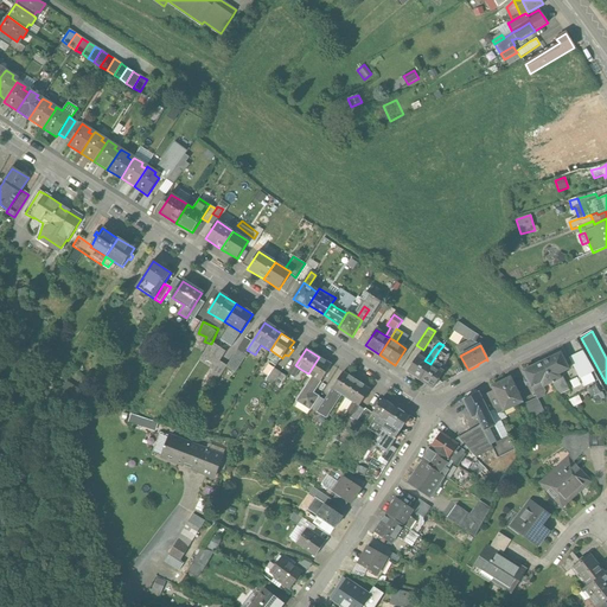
[(247,356),(238,350),(227,368),(236,372),(247,356)]
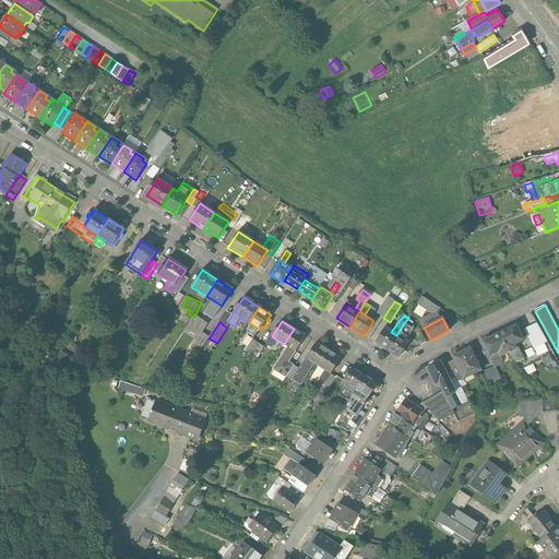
[(404,323),(396,335),(401,339),(409,326),(404,323)]
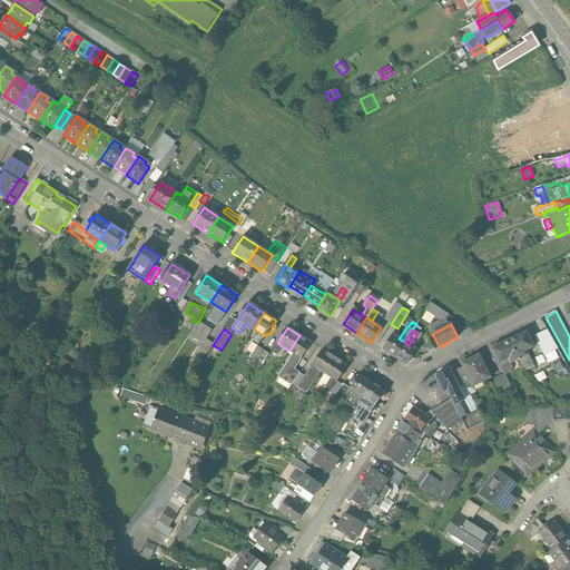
[(548,330),(534,336),(544,355),(558,350),(548,330)]
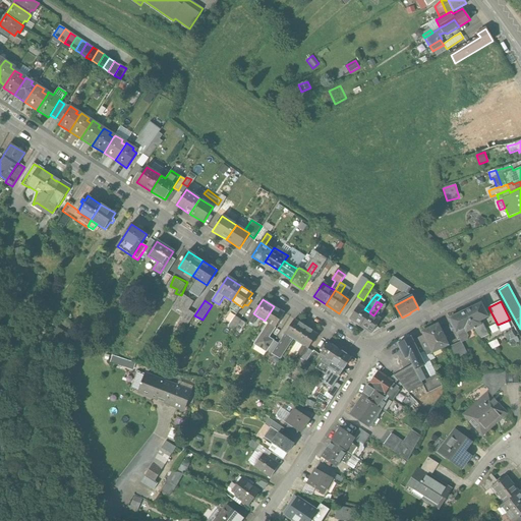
[(236,303),(231,310),(237,314),(240,309),(241,309),(242,307),(236,303)]
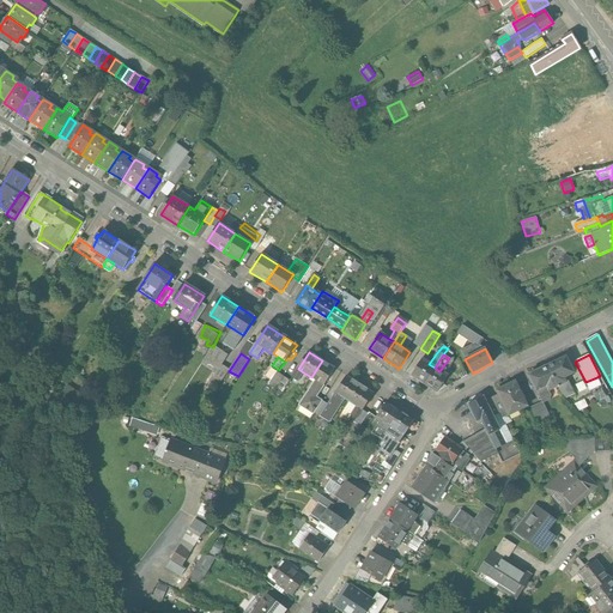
[(565,357),(554,363),(554,364),(547,366),(557,387),(565,383),(563,378),(574,374),(565,357)]
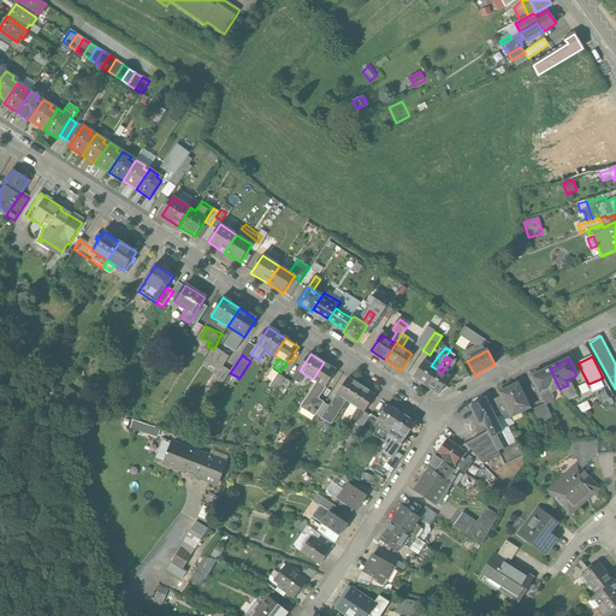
[(431,366),(424,361),(414,378),(426,386),(437,369),(431,366)]
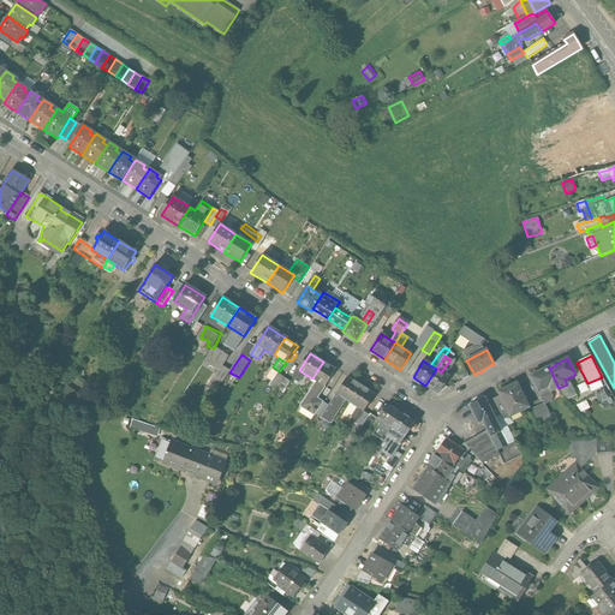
[(336,370),(323,362),(312,378),(318,382),(315,386),(314,386),(314,388),(311,389),(312,390),(303,406),(310,411),(317,399),(336,370)]
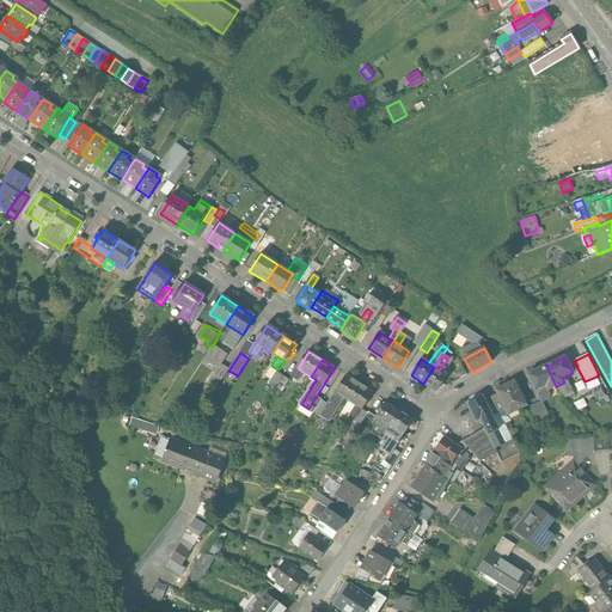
[(546,366),(538,371),(538,369),(527,374),(536,391),(545,386),(548,391),(556,386),(546,366)]
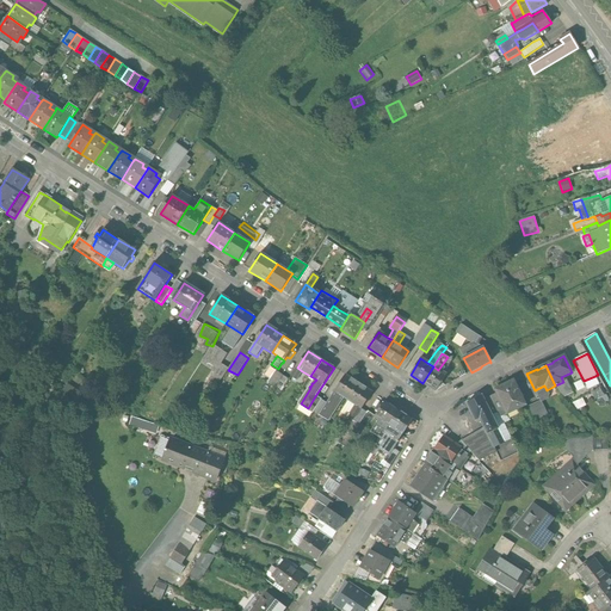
[(433,366),(423,383),(436,392),(446,375),(438,370),(433,366)]
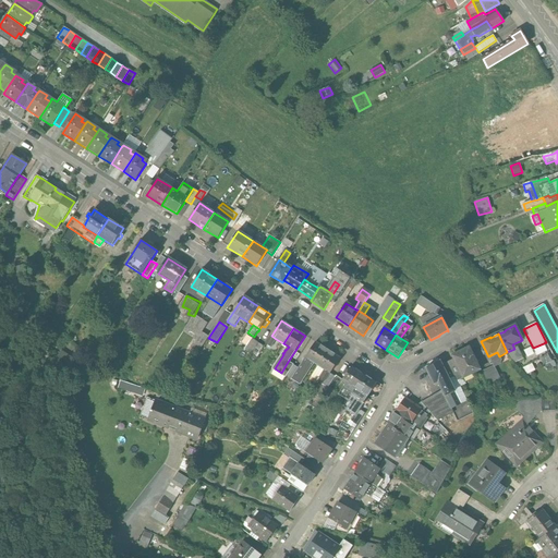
[(276,339),(271,336),(265,343),(270,348),(276,339)]
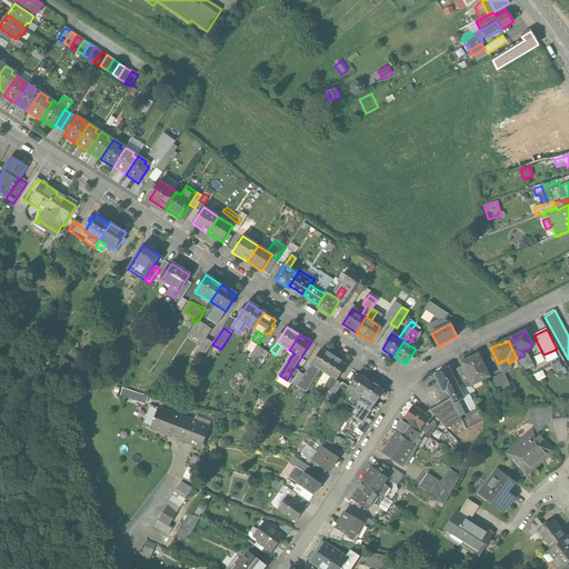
[(261,362),(270,352),(260,343),(251,353),(261,362)]
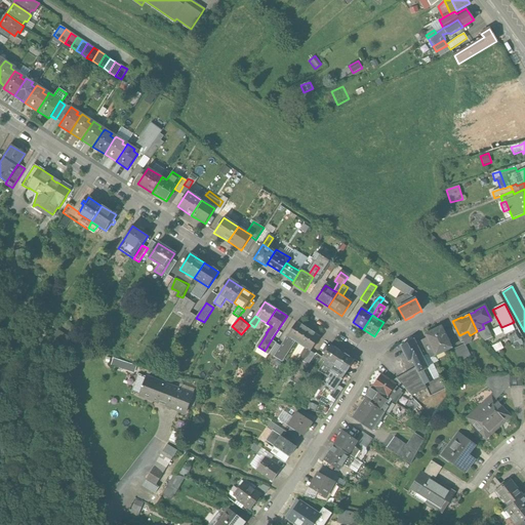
[(309,330),(297,323),(288,337),(293,340),(299,345),(309,330)]
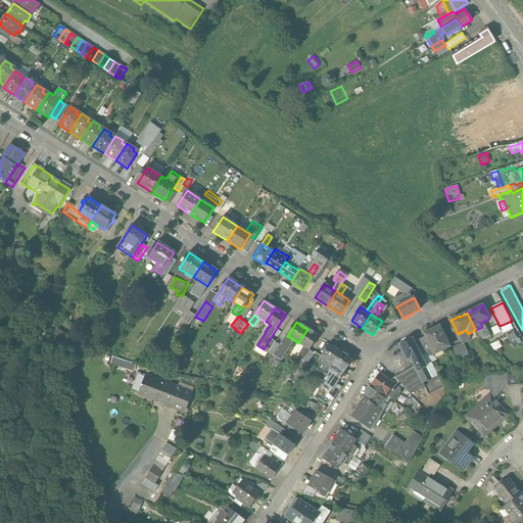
[(439,326),(424,333),(432,350),(440,346),(442,350),(449,346),(439,326)]
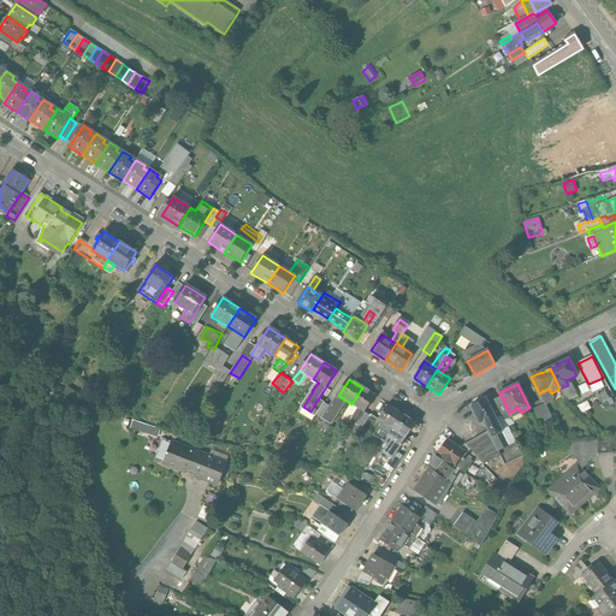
[(375,396),(362,388),(351,404),(360,409),(365,413),(375,396)]
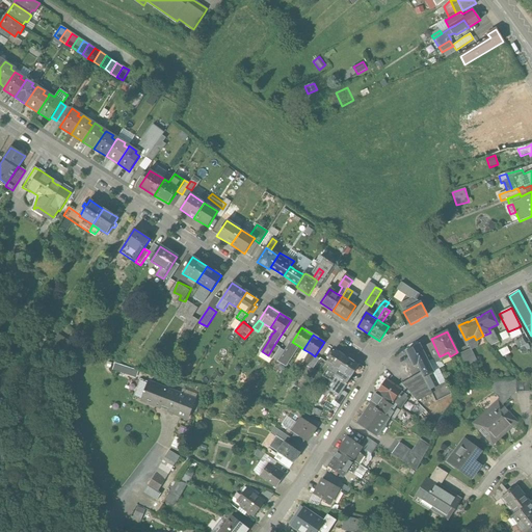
[(474,336),(466,340),(470,349),(471,349),(471,350),(478,347),(479,344),(476,340),(474,336)]
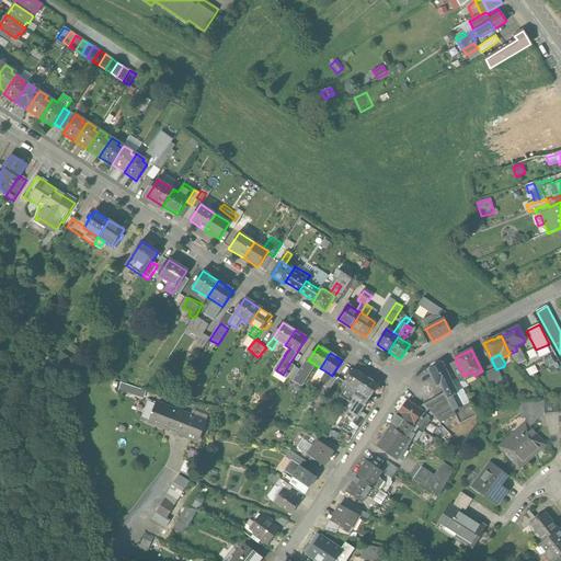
[(313,364),(308,361),(302,368),(308,371),(313,364)]
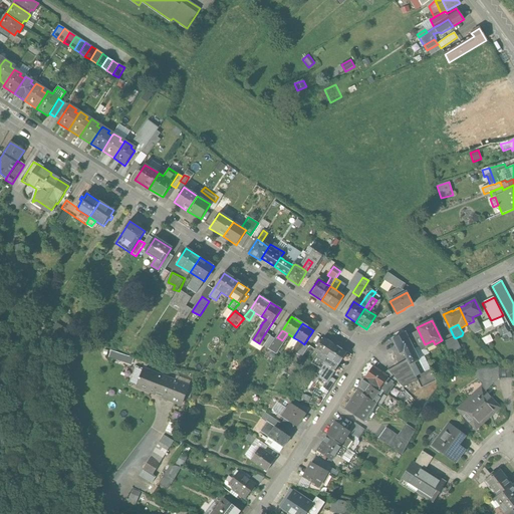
[(270,336),(265,333),(259,343),(264,346),(270,336)]
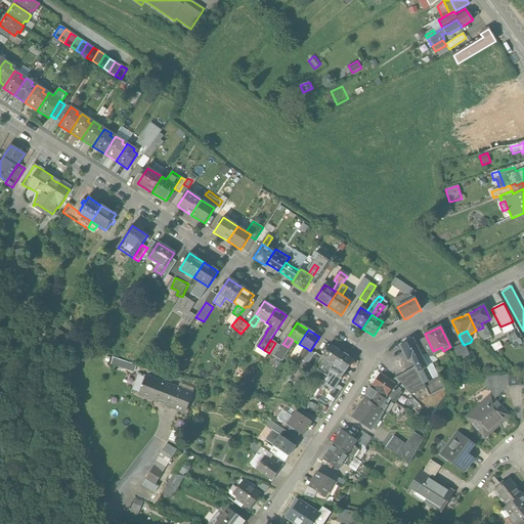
[(421,340),(415,343),(412,340),(400,346),(407,361),(411,359),(415,366),(424,361),(422,356),(427,353),(421,340)]
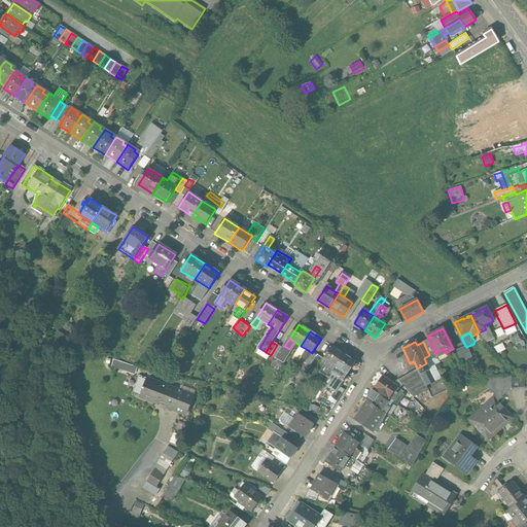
[(332,346),(329,350),(327,349),(324,354),(326,355),(323,360),(327,362),(320,374),(327,378),(329,376),(343,353),(332,346)]
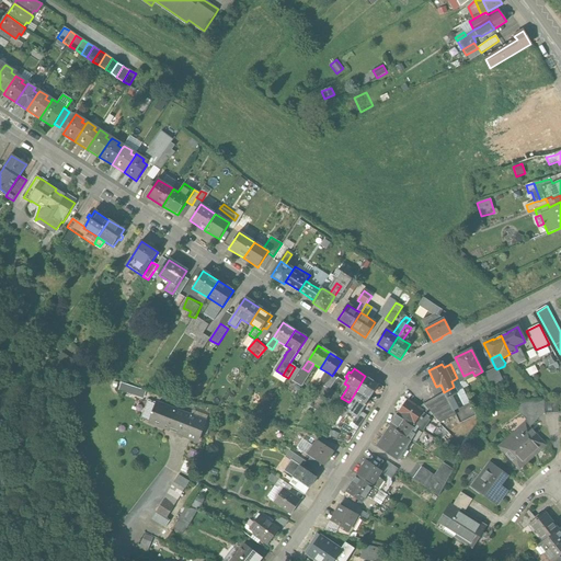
[(495,368),(490,371),(495,384),(502,380),(496,369),(496,368),(495,368)]
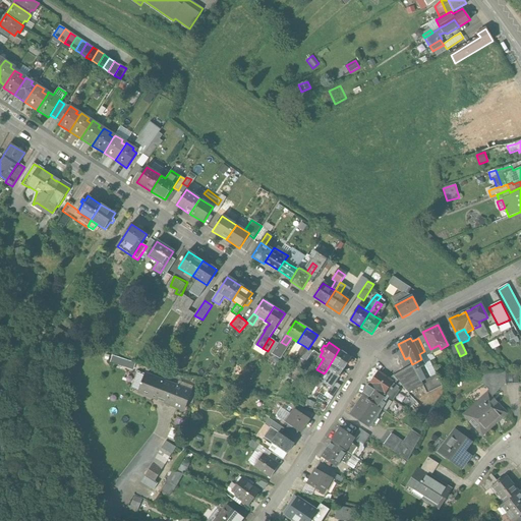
[(455,345),(449,348),(454,359),(460,356),(455,345)]
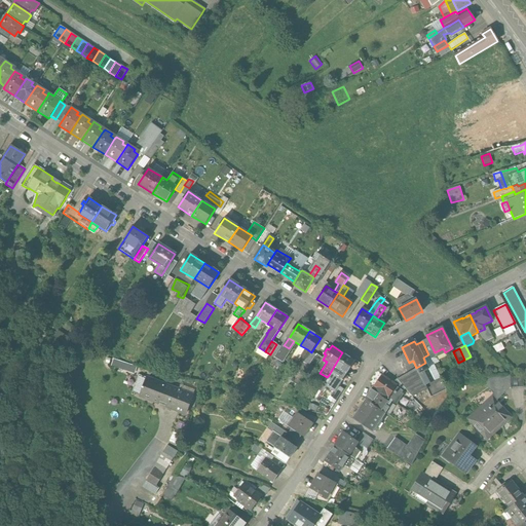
[(311,352),(307,349),(302,358),(306,360),(304,363),(309,366),(316,355),(311,352)]
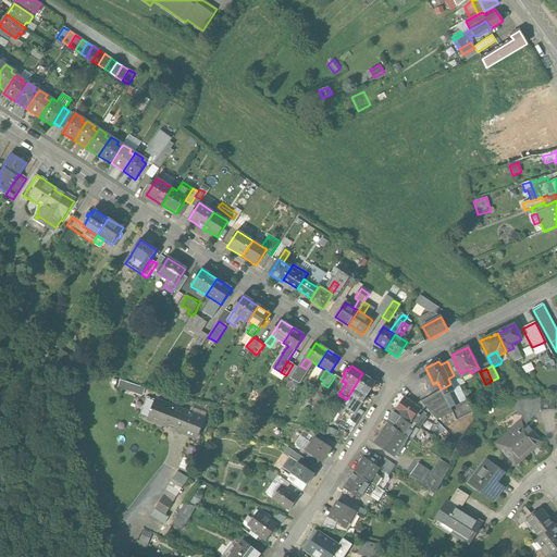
[(375,382),(362,373),(348,397),(349,398),(344,407),(355,415),(375,382)]
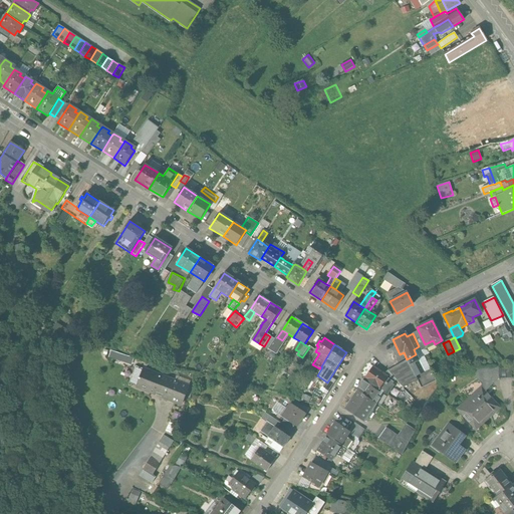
[(419,346),(414,349),(416,354),(407,359),(417,376),(430,369),(419,346)]
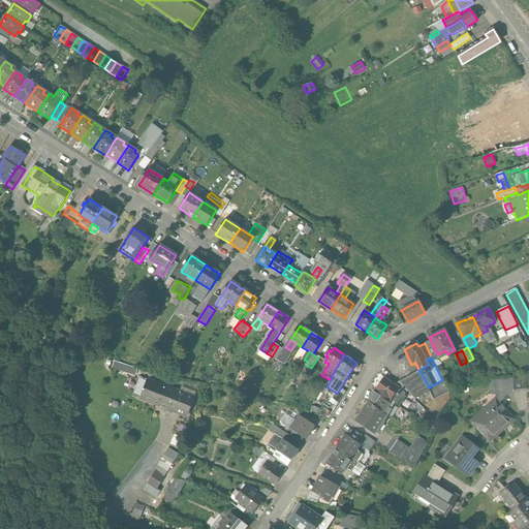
[(138,369),(115,362),(112,368),(135,376),(138,369)]
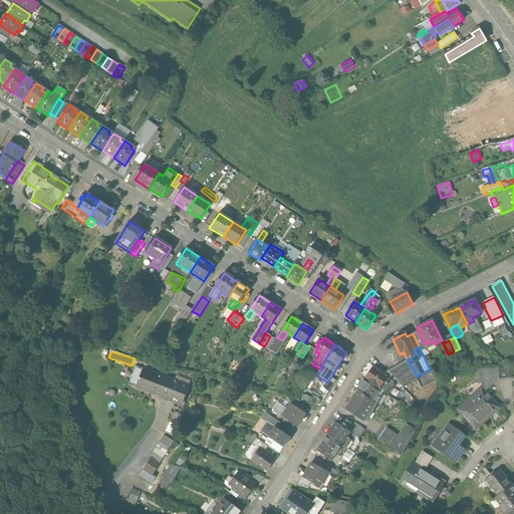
[(396,364),(389,371),(394,377),(397,380),(403,378),(396,364)]
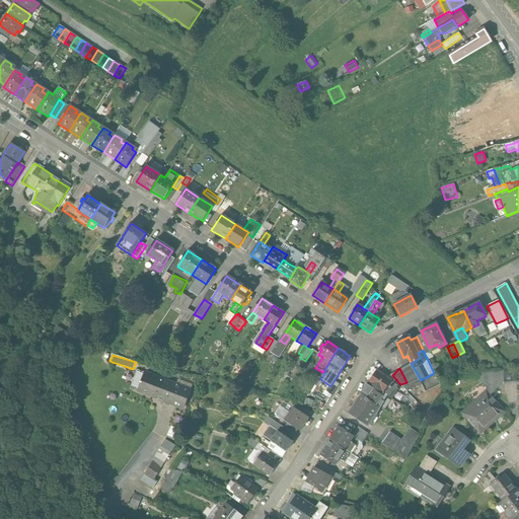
[(516,370),(503,371),(504,383),(517,382),(516,370)]
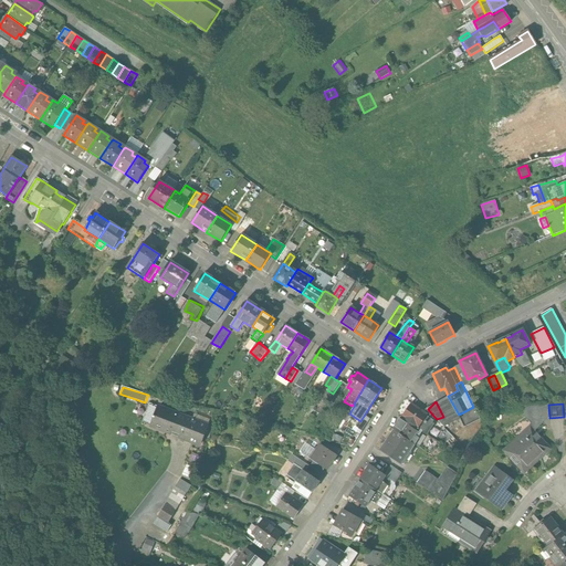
[(423,413),(411,405),(402,418),(418,428),(428,435),(435,425),(429,420),(430,419),(426,416),(427,416),(423,413)]
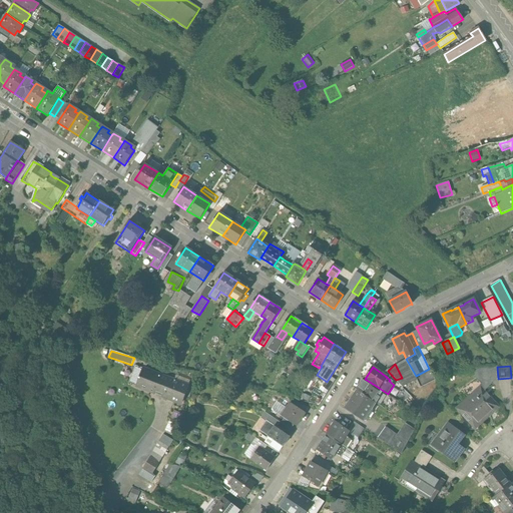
[(161,376),(143,369),(137,387),(154,393),(161,376)]
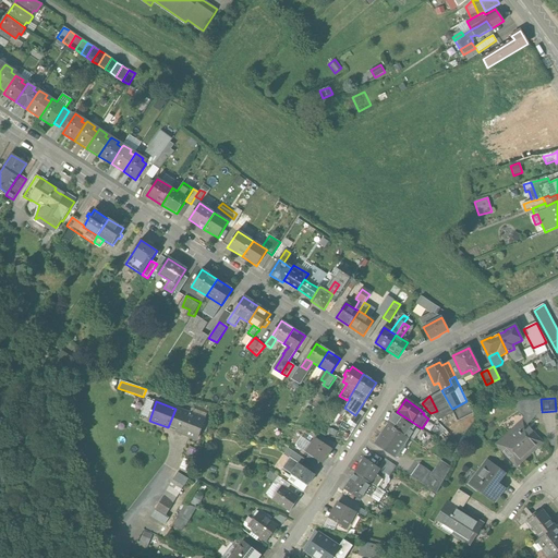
[(427,410),(422,403),(417,408),(421,410),(420,410),(424,413),(425,413),(427,410)]
